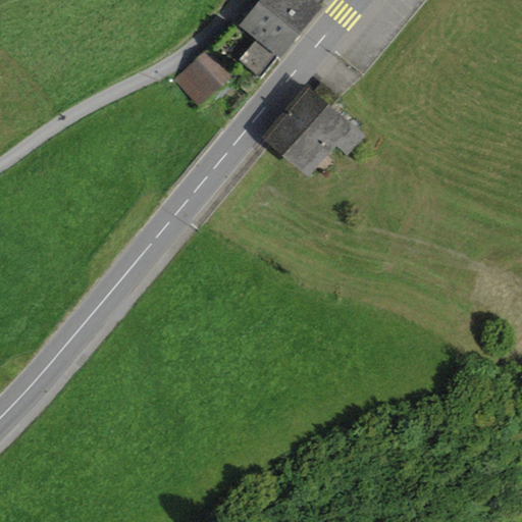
[(239,61),(260,80),(299,34),(258,0),(253,0),(251,4),(258,10),(244,25),(259,38),(239,61)]
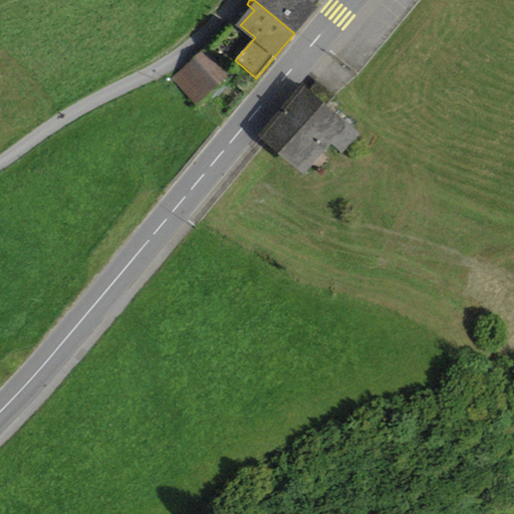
[(254,0),(294,33),(312,13),(297,0),(254,0)]
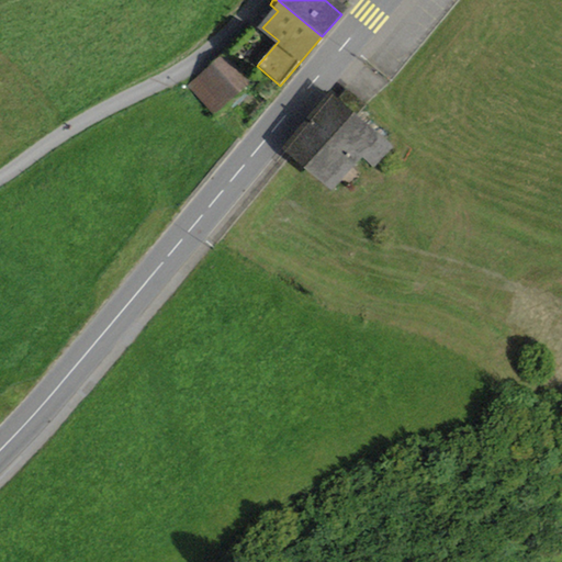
[(247,82),(222,55),(189,85),(214,112),(247,82)]
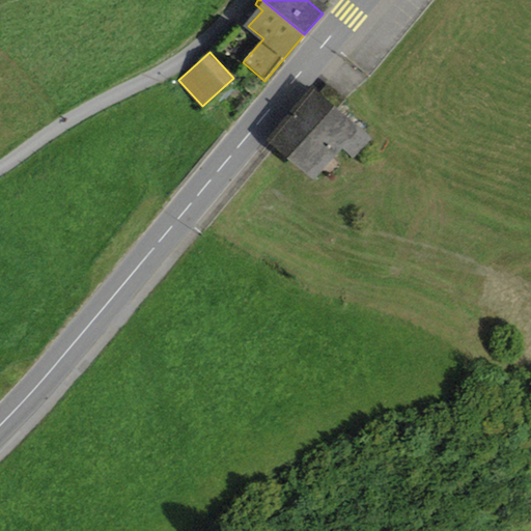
[(332,88),(329,86),(319,95),(323,99),(332,88)]
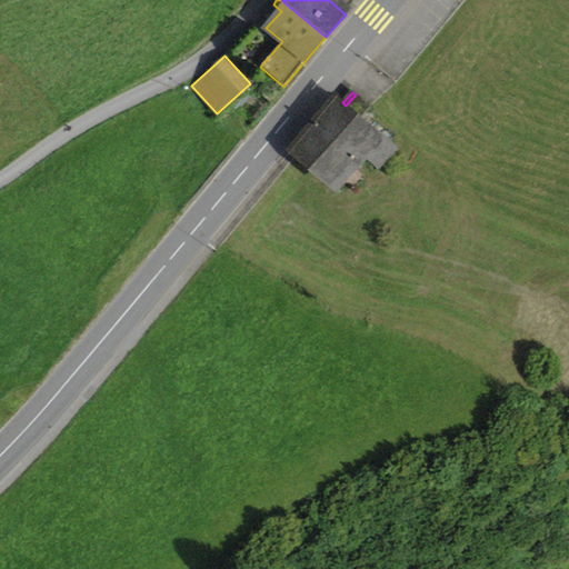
[(338,99),(293,147),(315,166),(359,118),(360,119),(370,108),(356,95),(346,106),(342,102),(338,99)]
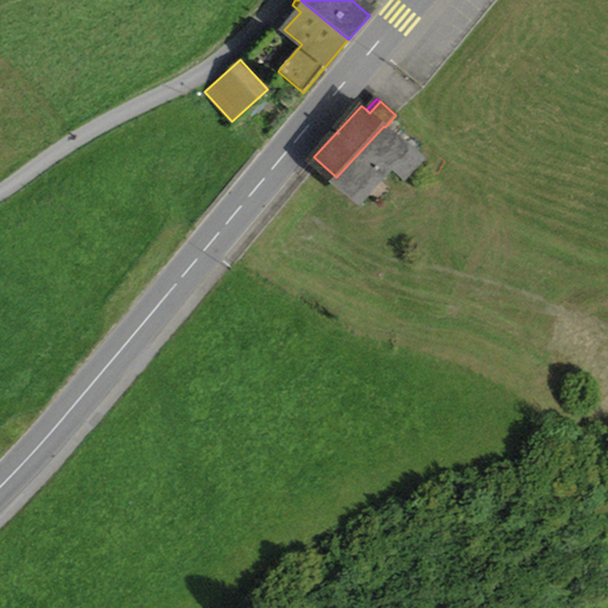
[(404,179),(422,162),(385,127),(384,126),(336,177),(359,197),(388,165),(404,179)]
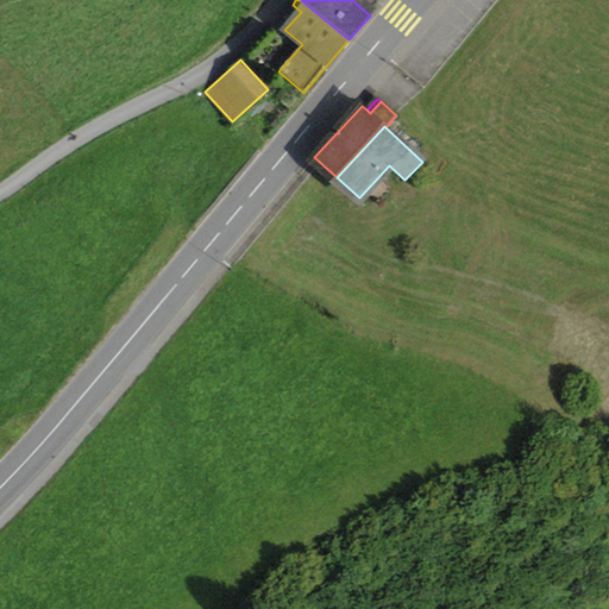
All buildings are outlined.
